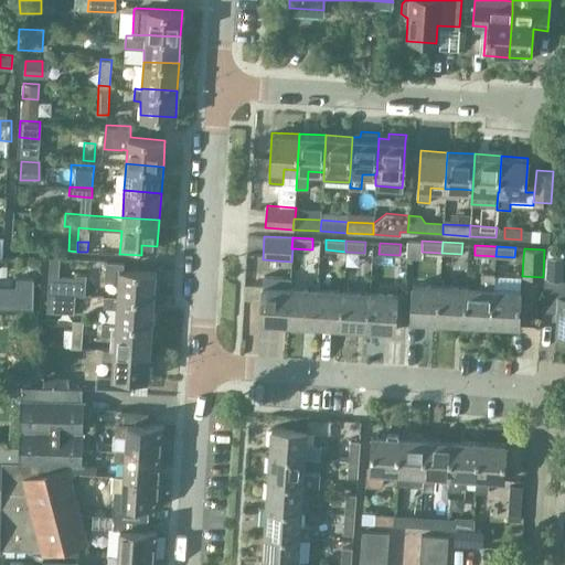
[(28,270),(41,270),(42,257),(29,256),(28,270)]
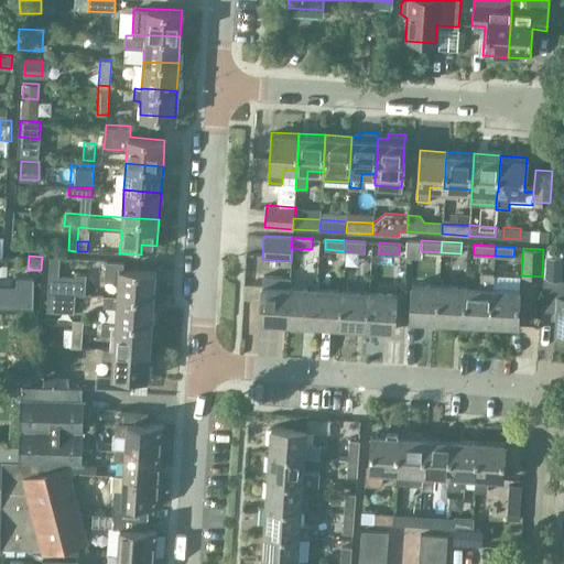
[(546,256),(544,275),(542,306),(557,307),(556,333),(563,333),(563,277),(562,277),(563,257),(546,256)]
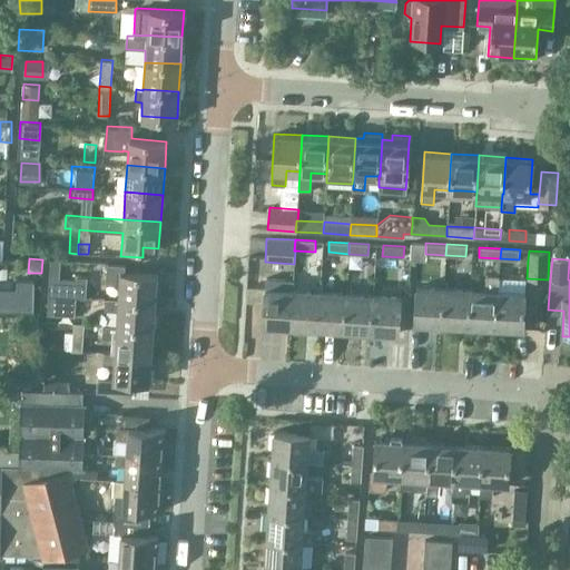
[(119,285),(118,297),(155,301),(157,273),(125,271),(126,265),(107,264),(105,284),(119,285)]
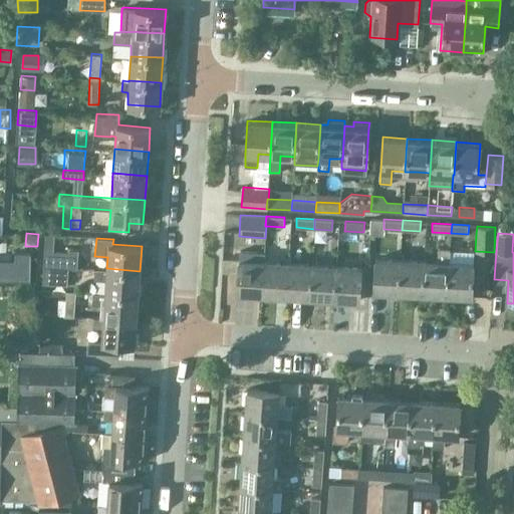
[(447,293),(449,261),(450,248),(438,247),(437,260),(425,259),(422,291),(447,293)]
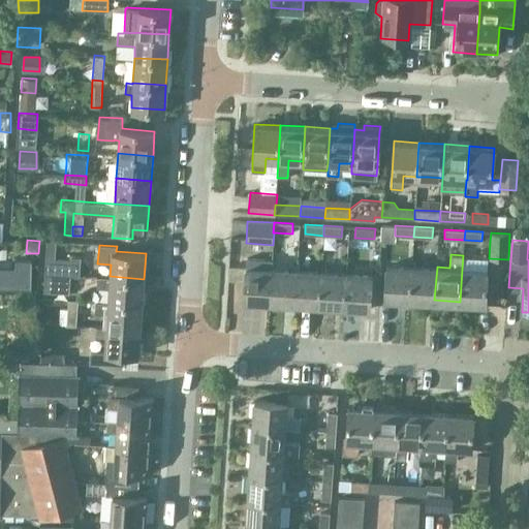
[(45,258),(44,275),(69,276),(79,277),(80,257),(70,256),(70,260),(55,258),(45,258)]
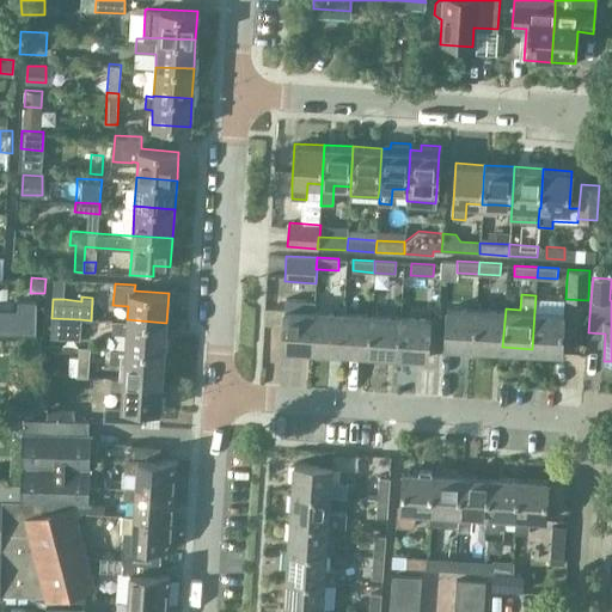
[(0,331),(36,332),(36,299),(18,299),(18,308),(0,307),(0,331)]
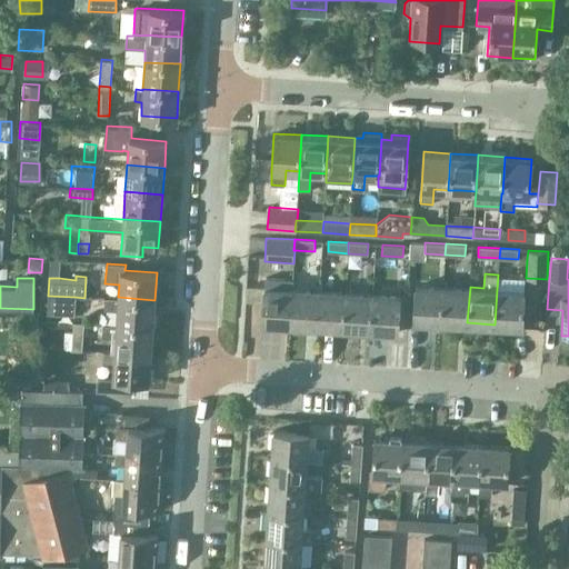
[(262,321),(289,322),(291,288),(291,280),(265,278),(265,286),(262,321)]
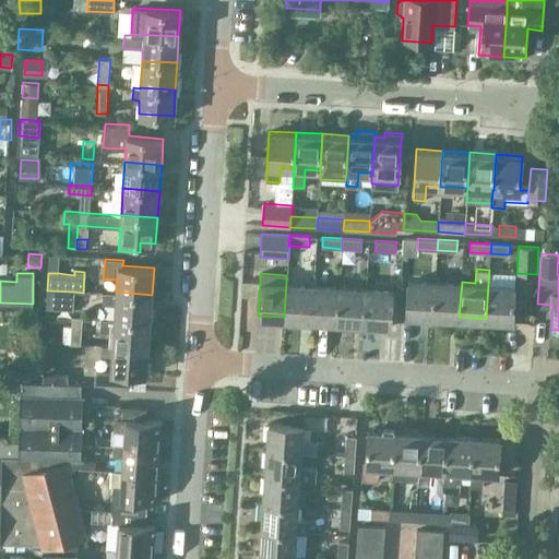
[(432,316),(435,281),(408,278),(405,313),(432,316)]
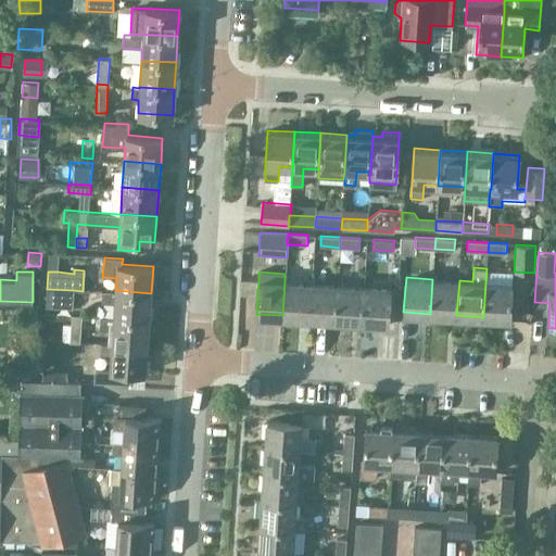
[(456,315),(459,280),(432,279),(430,314),(456,315)]
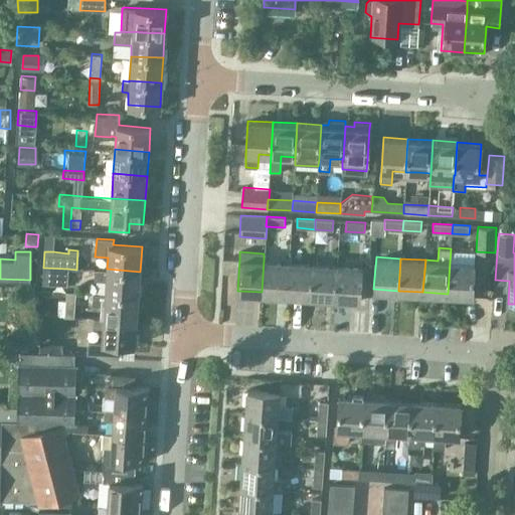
[(288,262),(265,261),(264,261),(262,292),(286,293),(288,262)]
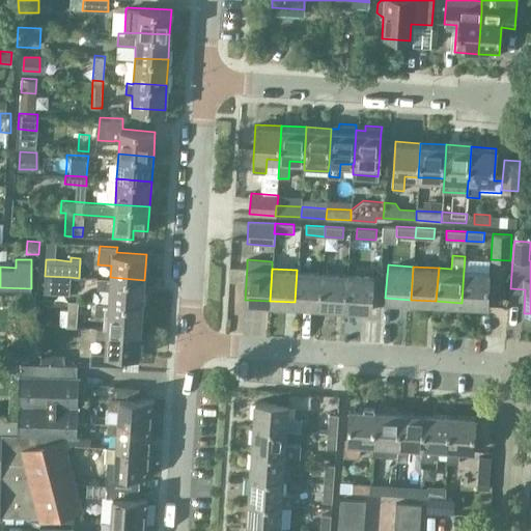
[(320,304),(323,272),(297,270),(295,302),(320,304)]
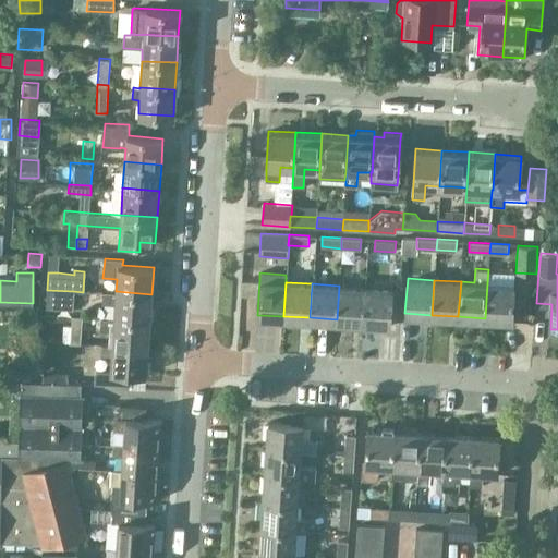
[(514,286),(487,283),(485,318),(511,320),(514,286)]
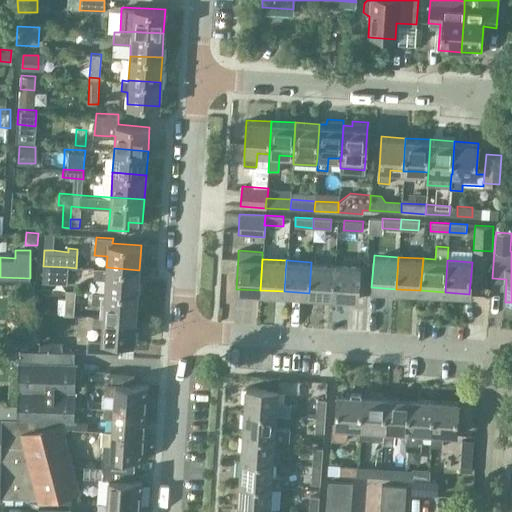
[(333,294),(335,263),(311,262),(309,293),(333,294)]
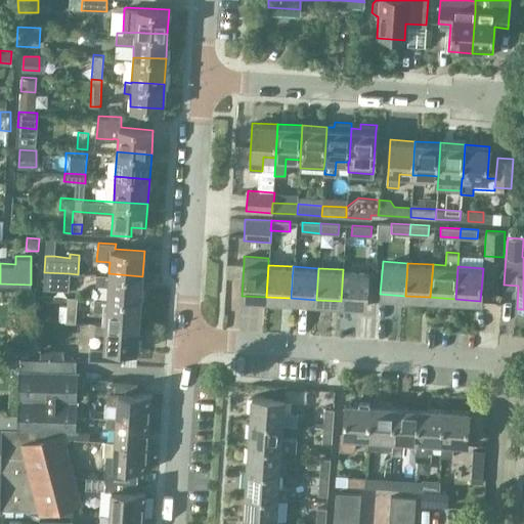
[(367,271),(343,269),(341,301),(366,303),(367,271)]
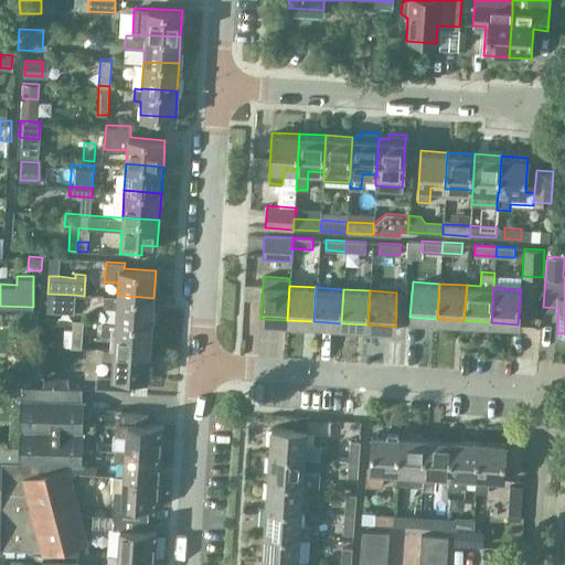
[(73,313),(74,295),(48,294),(46,312),(73,313)]
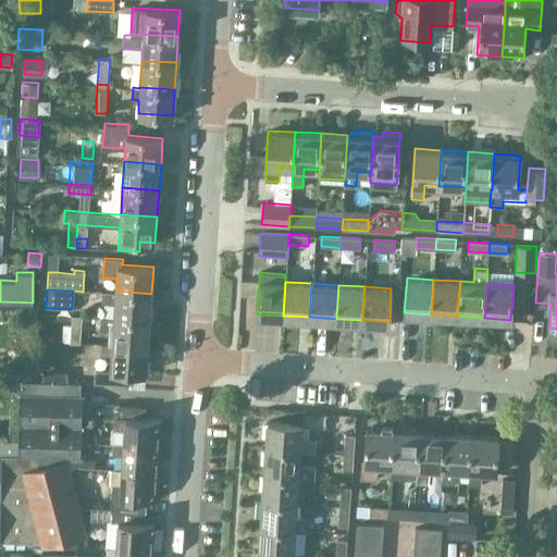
[(149,320),(151,294),(115,291),(115,293),(102,292),(101,304),(114,305),(113,318),(149,320)]
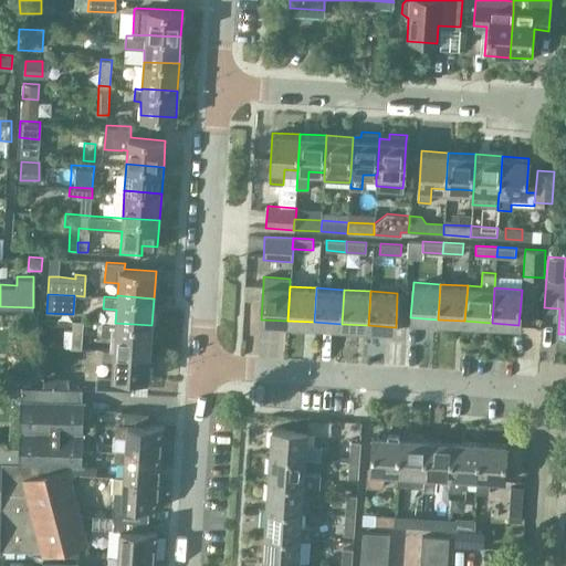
[(150,352),(152,325),(115,323),(102,322),(101,335),(114,336),(114,349),(150,352)]
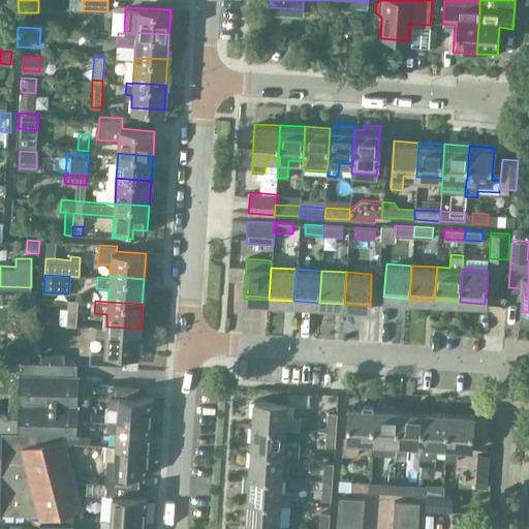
[(58,324),(75,325),(78,310),(67,309),(59,308),(58,324)]
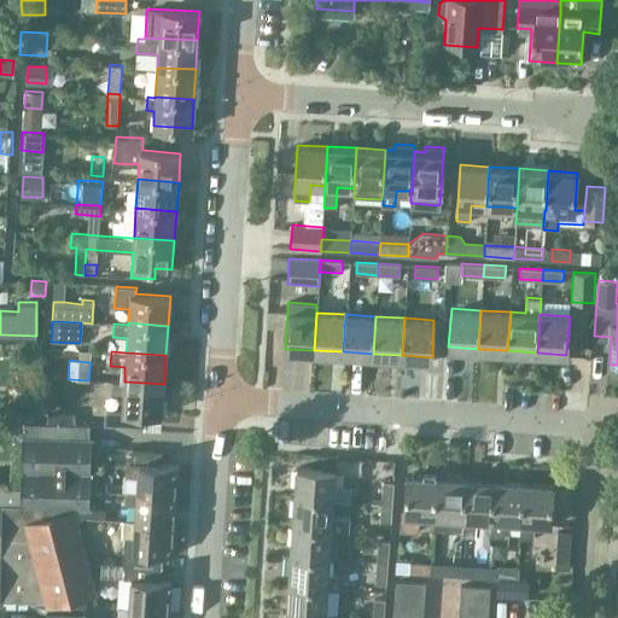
[(162,414),(164,384),(124,382),(124,383),(112,382),(111,394),(123,394),(122,410),(105,409),(105,423),(144,425),(144,413),(162,414)]
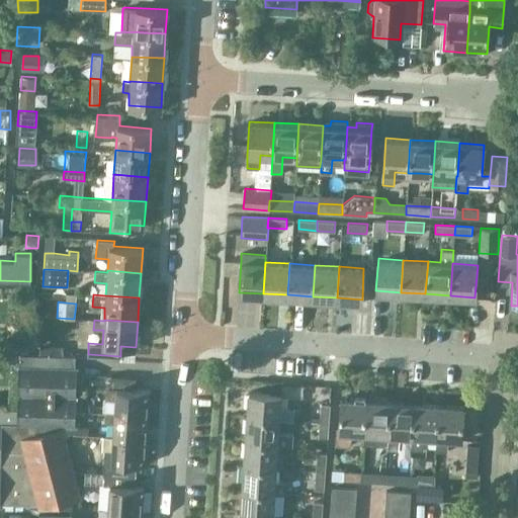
[(27,336),(12,336),(11,350),(27,351),(27,336)]
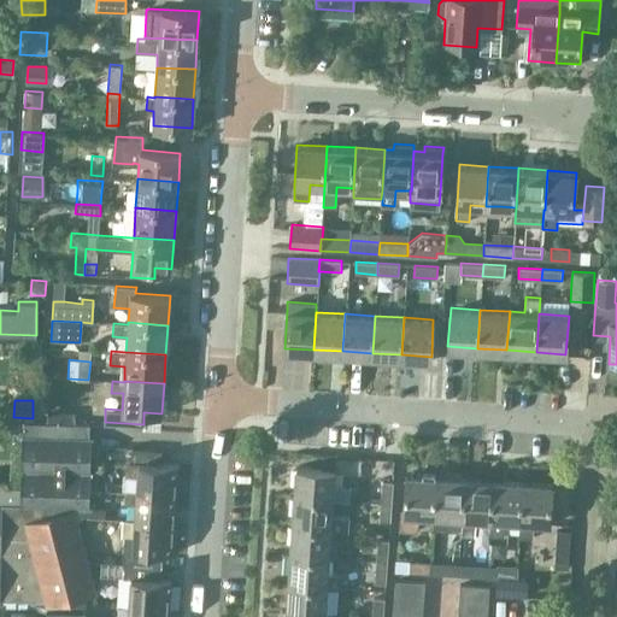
[(41,421),(41,422),(24,422),(24,429),(16,428),(16,441),(11,440),(9,487),(0,487),(0,593),(43,595),(47,610),(47,616),(86,616),(87,595),(97,592),(70,506),(88,506),(90,422),(41,421)]
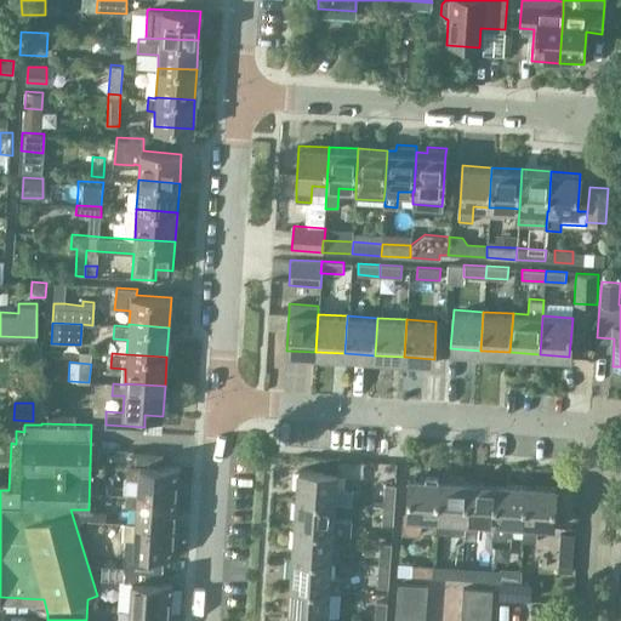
[(126,462),(126,477),(140,478),(138,493),(178,495),(181,465),(161,463),(163,450),(131,449),(131,462),(126,462)]
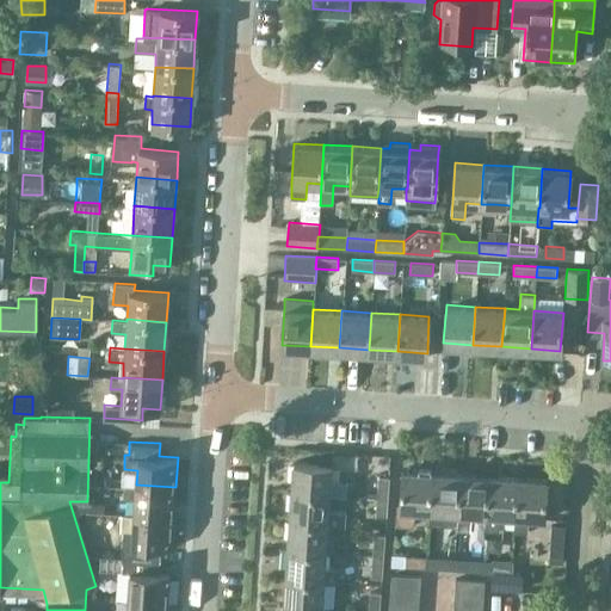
[(294,461),(291,489),(332,492),(331,495),(346,497),(347,482),(332,481),(333,464),(294,461)]
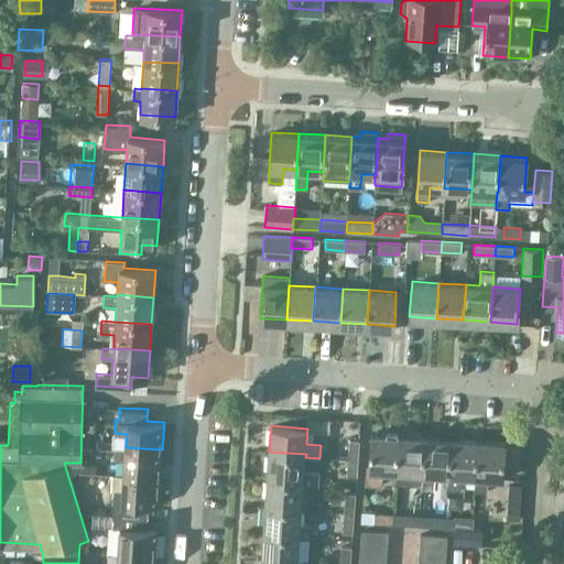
[(397,469),(399,434),(372,432),(370,466),(366,465),(365,485),(382,486),(383,468),(397,469)]
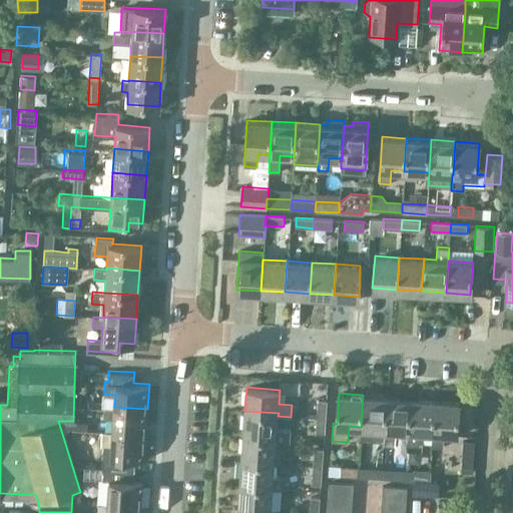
[(384,442),(387,396),(363,395),(361,427),(360,440),(382,442),(384,442)]
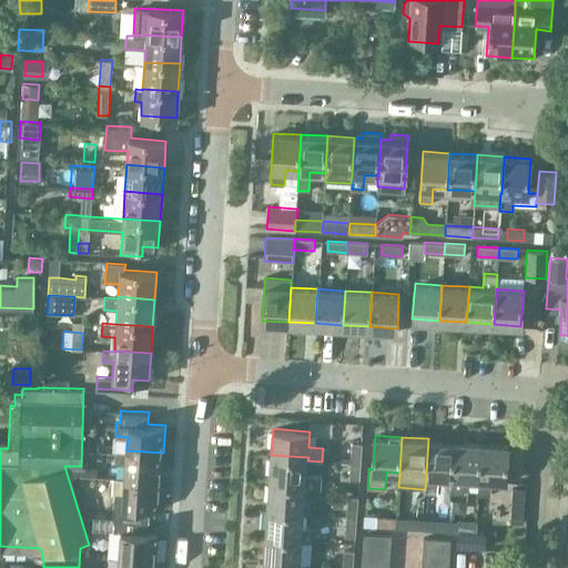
[(453,476),(455,440),(428,438),(425,489),(423,489),(423,492),(437,493),(438,475),(453,476)]
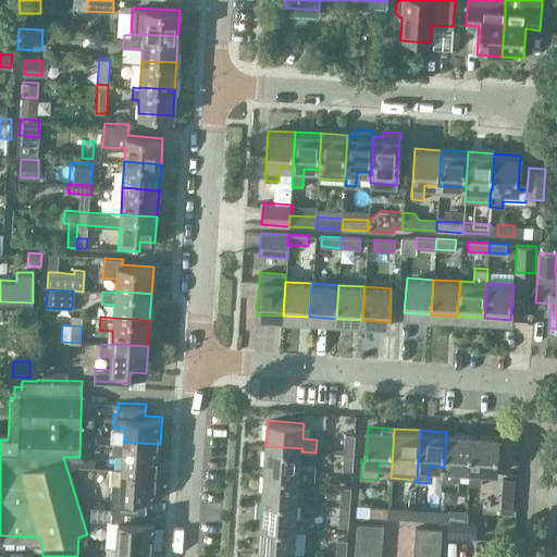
[(470,468),(472,434),(446,432),(444,467),(442,483),(455,484),(456,467),(469,468),(470,468)]
